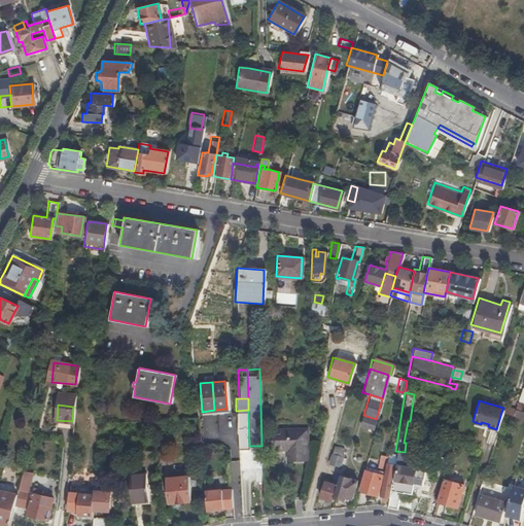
[(512,415),(514,409),(503,406),(503,408),(501,412),(512,415)]
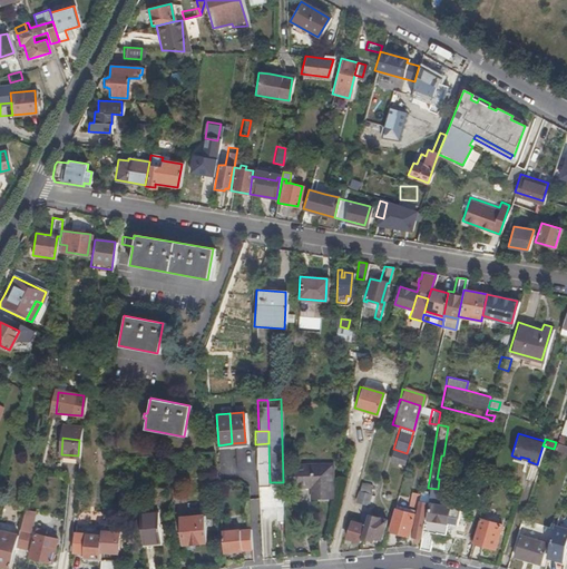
[(566,444),(557,442),(555,450),(566,452),(566,444)]
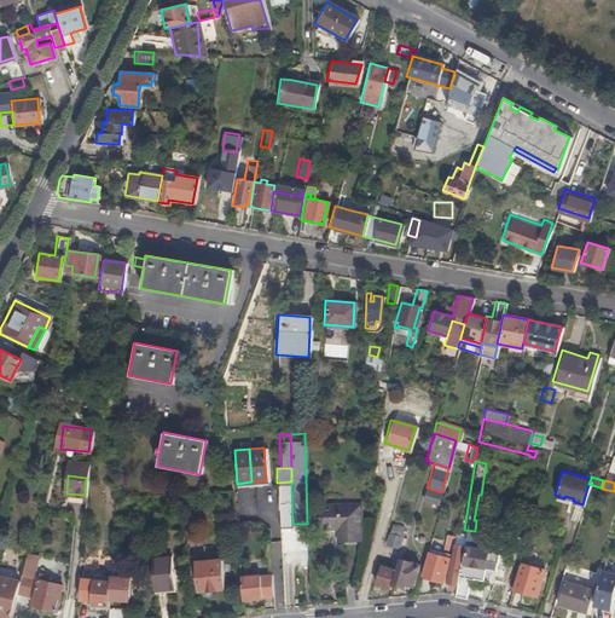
[(441,494),(425,487),(422,501),(437,506),(441,494)]
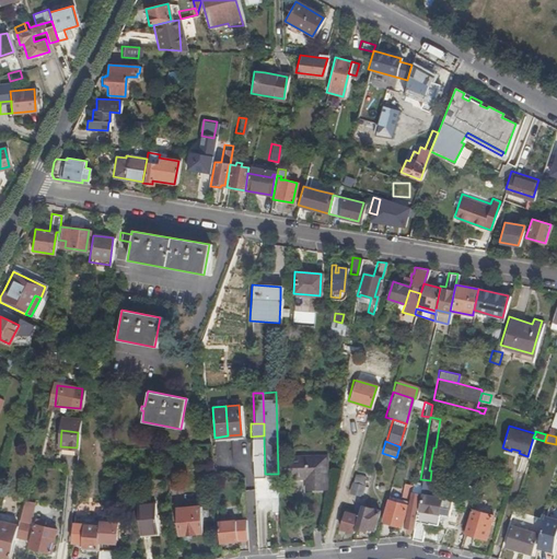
[(324,455),(283,456),(285,477),(303,476),(304,489),(324,488),(324,455)]
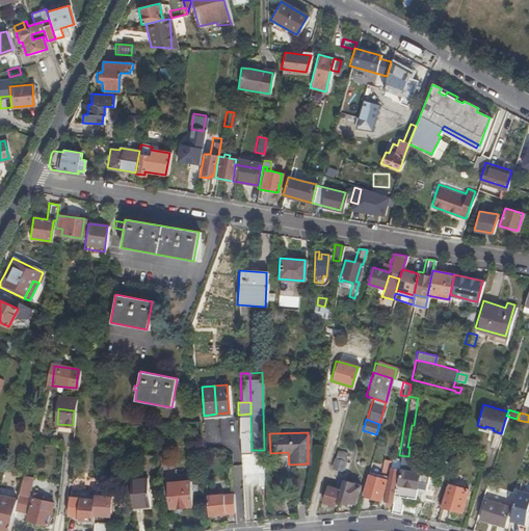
[(248,437),(237,437),(238,454),(248,453),(248,437)]
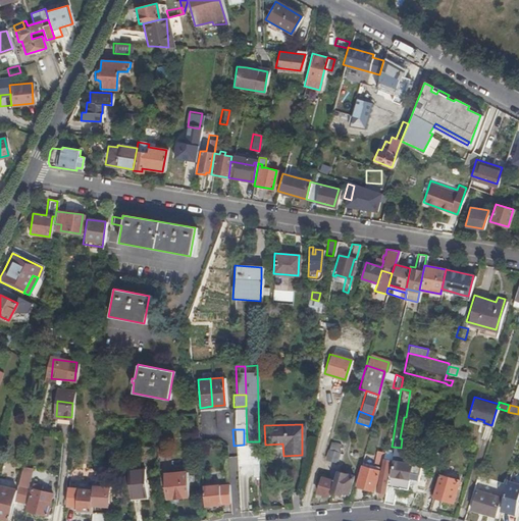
[(340,444),(329,441),(327,450),(336,452),(340,444)]
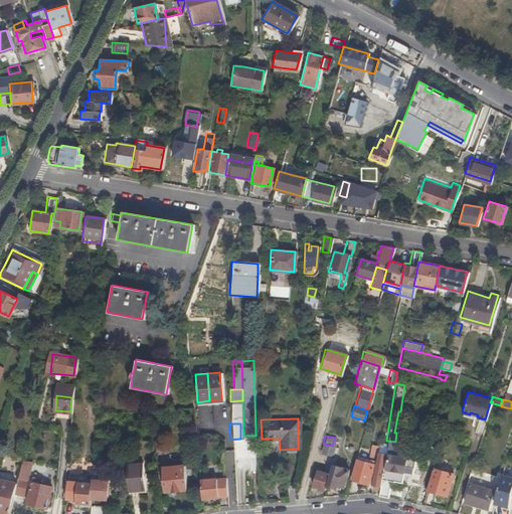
[(330,455),(332,446),(323,444),(320,453),(330,455)]
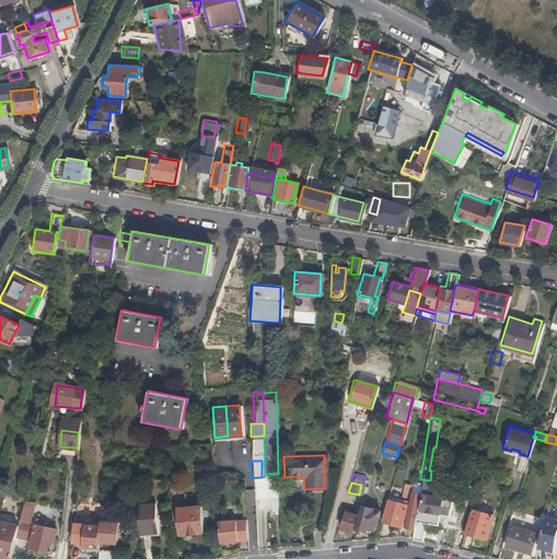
[(408,498),(409,491),(410,485),(403,484),(401,497),(408,498)]
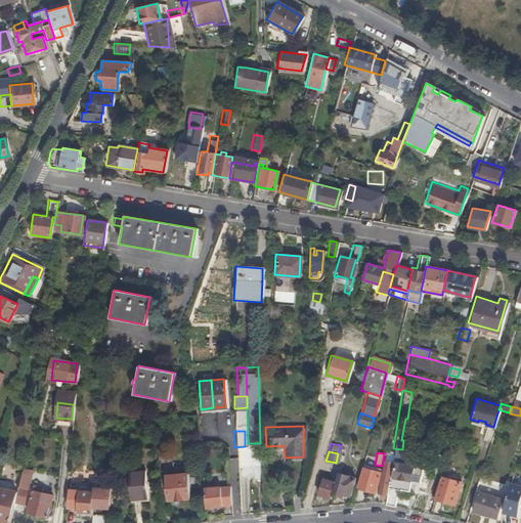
[(385,497),(391,462),(383,460),(382,466),(377,495),(385,497)]
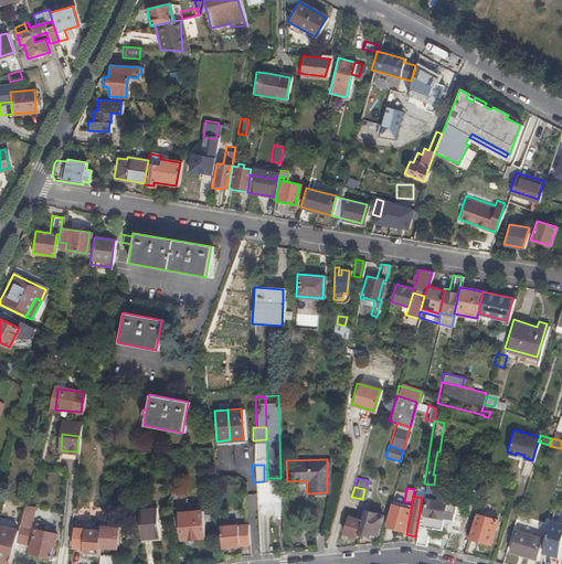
[(414,543),(425,545),(426,533),(431,533),(432,528),(441,529),(442,517),(452,519),(455,503),(422,497),(422,498),(415,536),(414,543)]
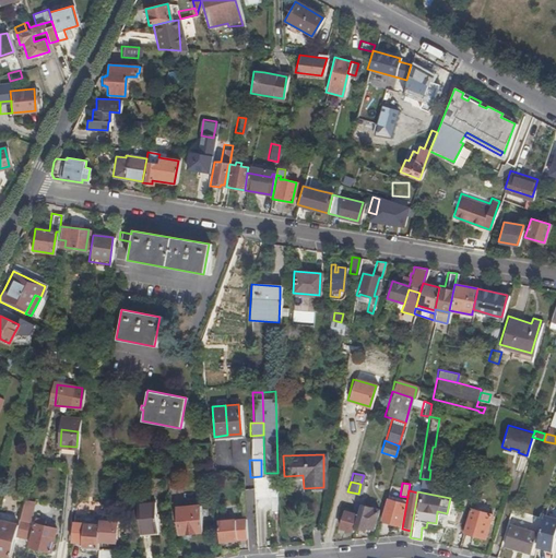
[(276,510),(276,494),(268,494),(269,510),(276,510)]
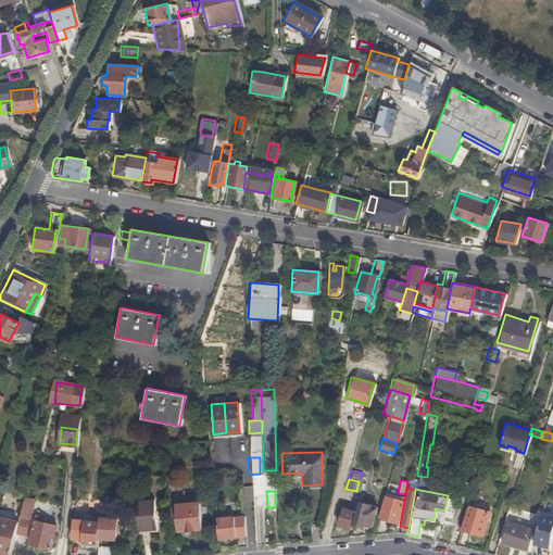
[(402,501),(384,495),(378,516),(397,521),(402,501)]
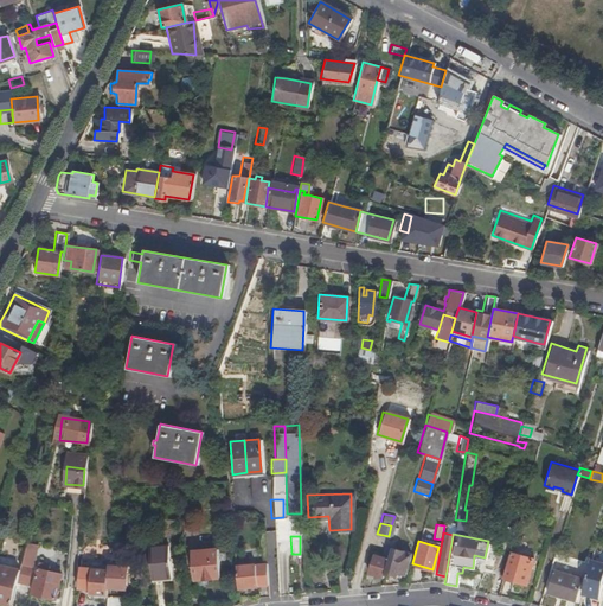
[(18,569),(15,581),(26,584),(30,566),(36,544),(25,542),(18,569)]
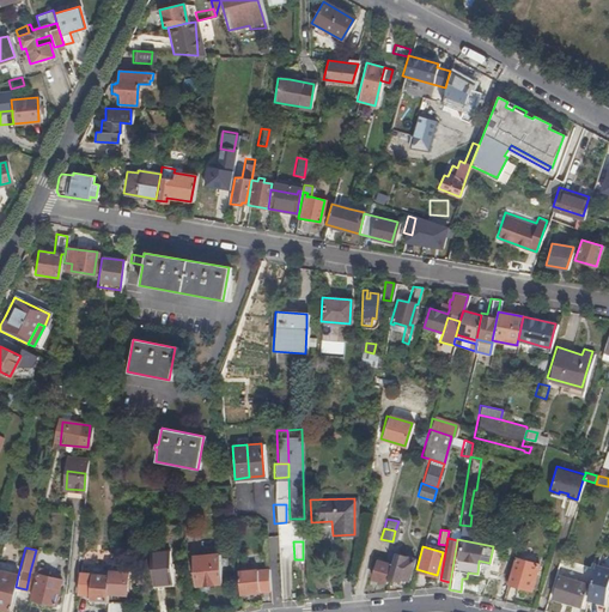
[(150,583),(170,582),(168,550),(147,551),(150,583)]
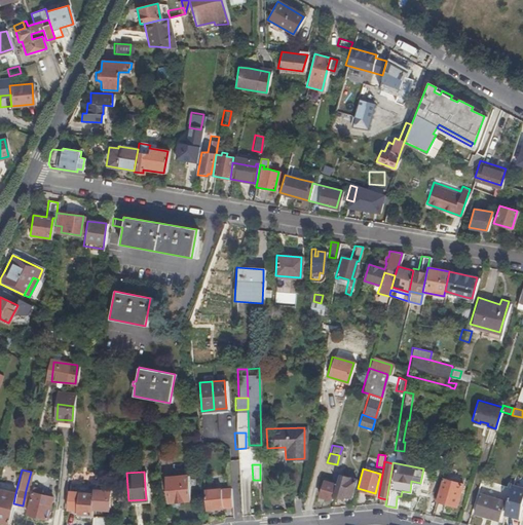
[(187,475),(165,477),(167,501),(189,499),(187,475)]
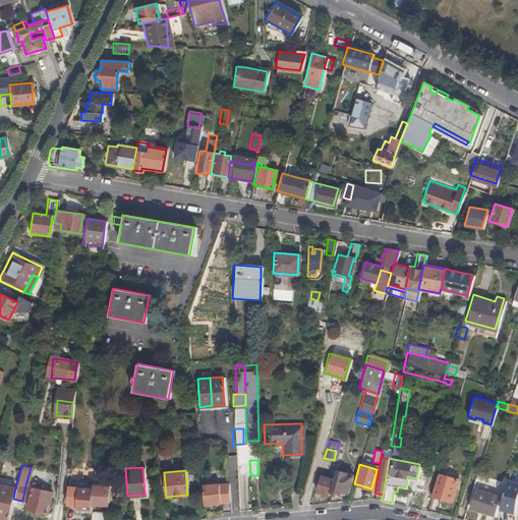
[(332,478),(329,490),(339,494),(340,490),(346,493),(351,475),(334,470),(332,478)]
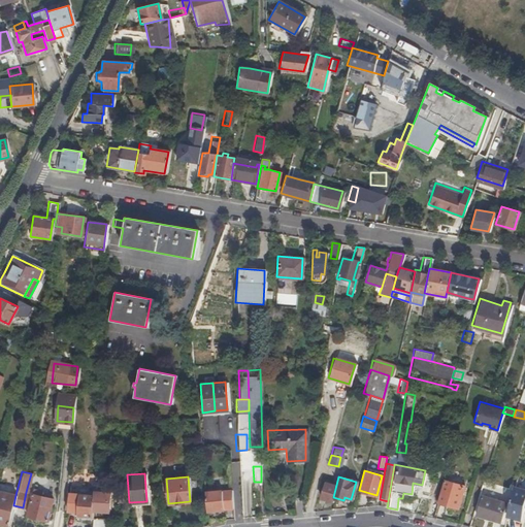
[(441,480),(435,501),(456,507),(462,486),(441,480)]
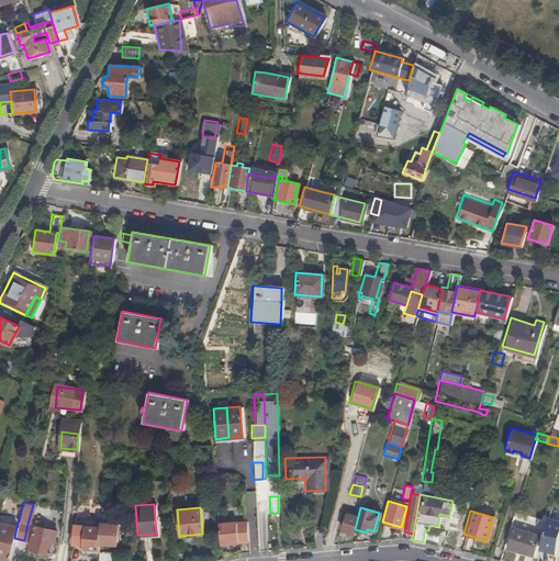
[(341,529),(354,534),(355,529),(358,516),(345,513),(341,529)]
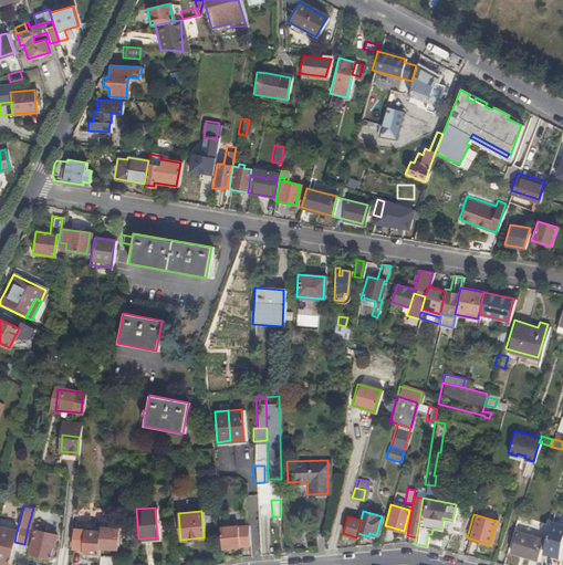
[(239,545),(248,544),(246,524),(238,525),(239,545)]
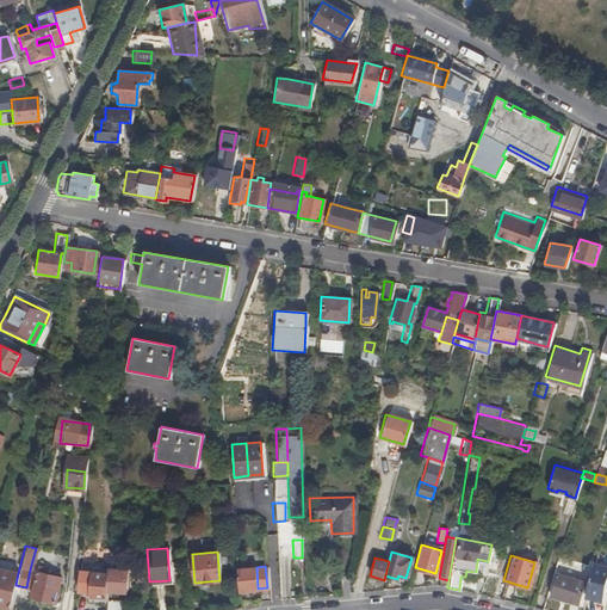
[(239,591),(258,589),(256,567),(236,570),(239,591)]
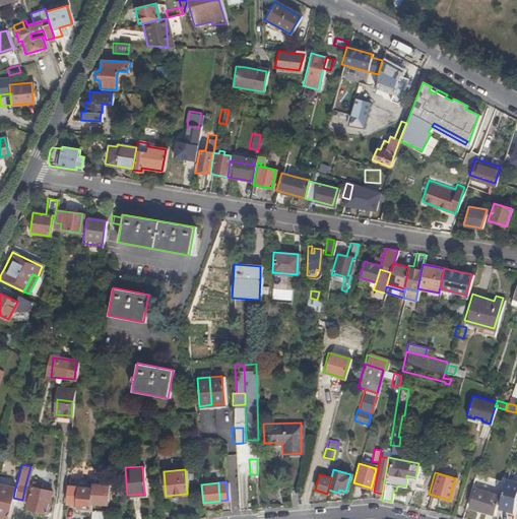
[(0,515),(8,517),(13,498),(15,488),(0,483),(0,515)]
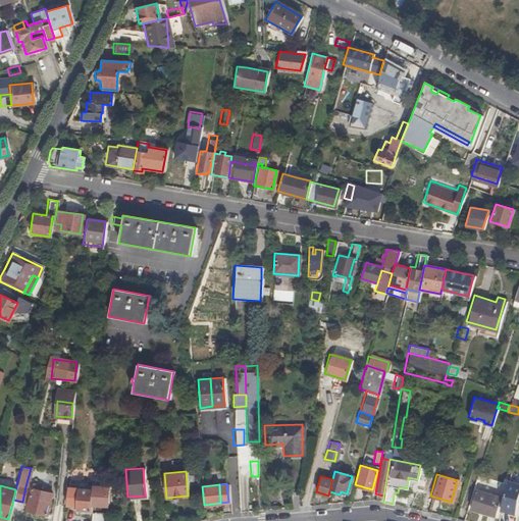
[(514,511),(517,501),(518,489),(518,488),(506,485),(500,507),(514,511)]
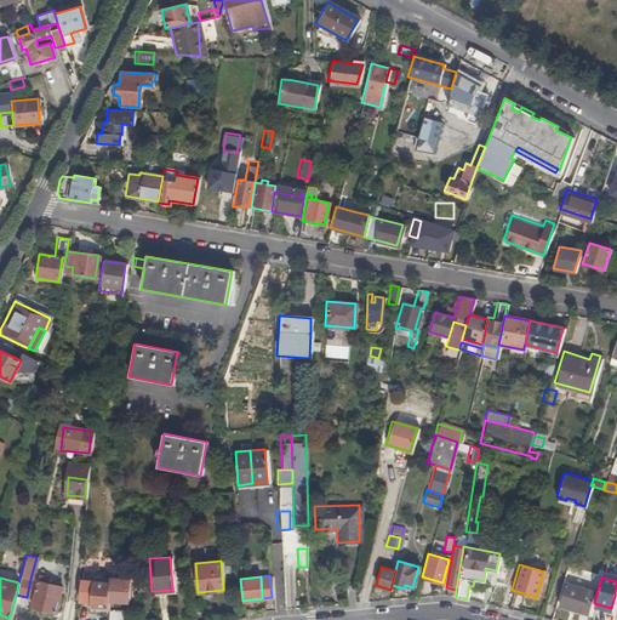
[(90,607),(107,608),(107,603),(109,581),(80,579),(78,601),(90,601),(90,607)]
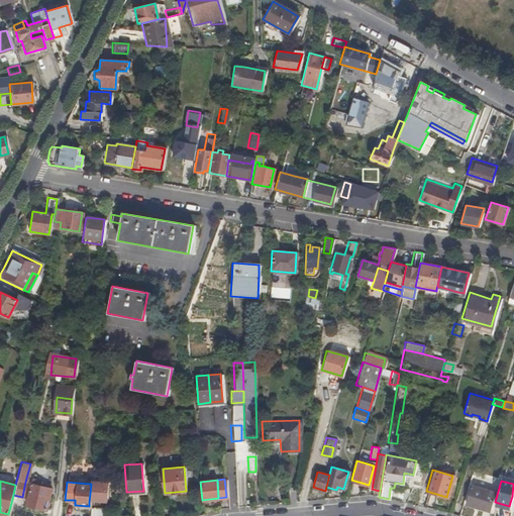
[(106,482),(91,482),(91,484),(89,502),(108,503),(108,500),(105,500),(106,482)]
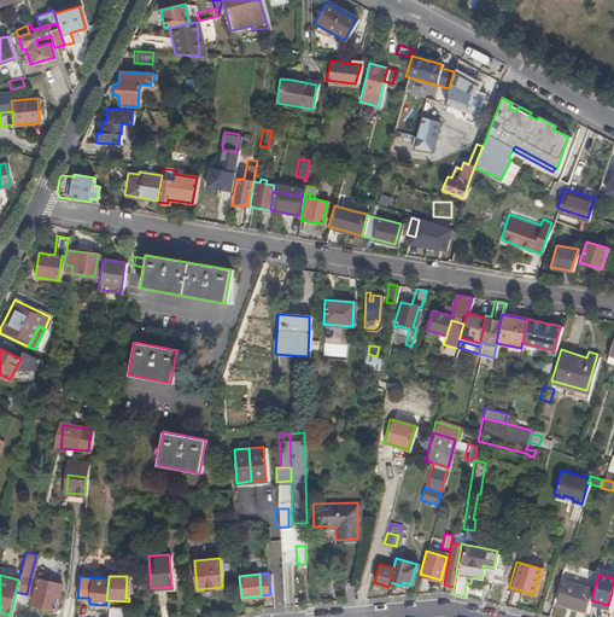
[(54,609),(60,583),(47,581),(36,577),(30,604),(54,609)]
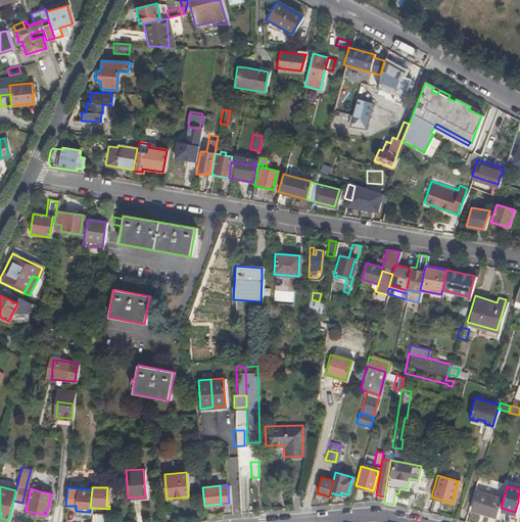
[(469,509),(487,515),(490,505),(493,495),(475,490),(469,509)]
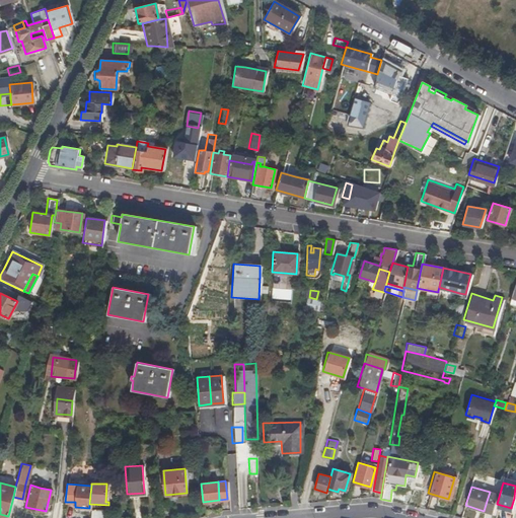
[(289,503),(295,503),(298,492),(292,490),(289,503)]
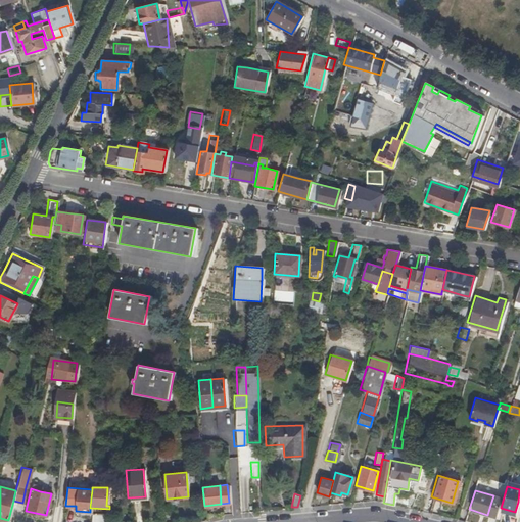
[(490,505),(487,515),(494,517),(500,497),(493,495),(490,505)]
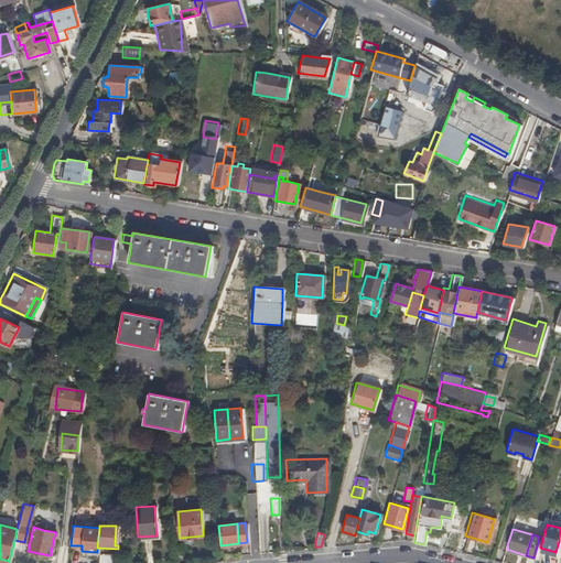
[(96,562),(108,562),(109,554),(97,553),(96,562)]
